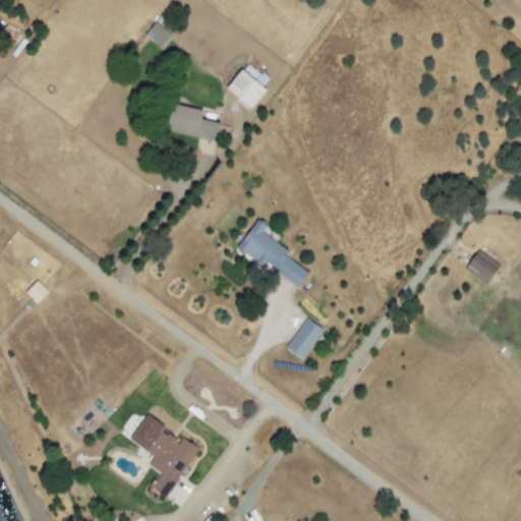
[(160,48),(170,35),(155,22),(143,35),(160,48)]
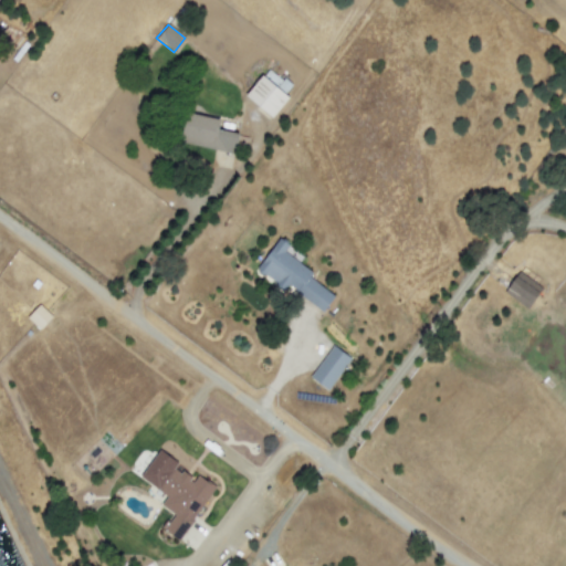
[(291,87),(268,69),(245,95),(272,117),(289,97),(284,94),(291,87)]
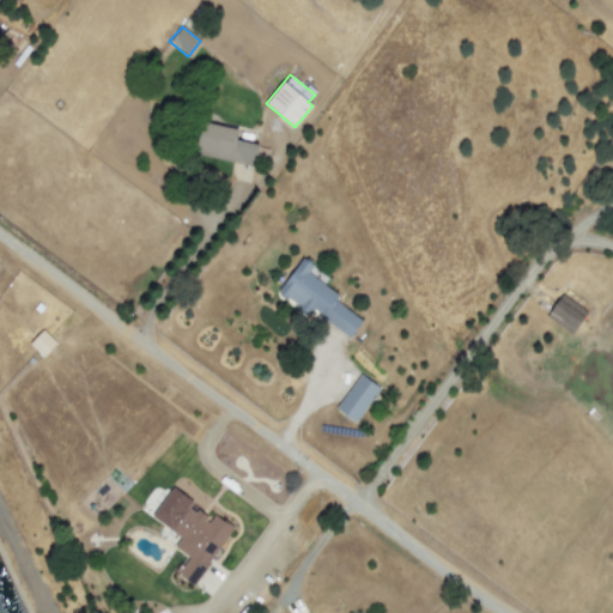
[(238,131),(202,122),(194,153),(253,168),(259,145),(236,140),(238,131)]
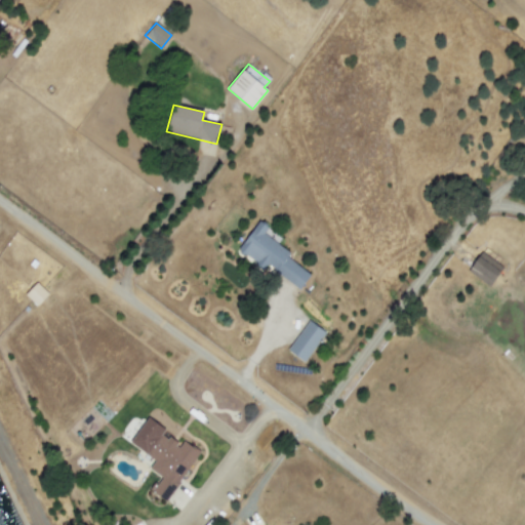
[(297,291),(310,275),(286,258),(290,253),(264,234),(268,228),(257,220),(238,249),(297,291)]
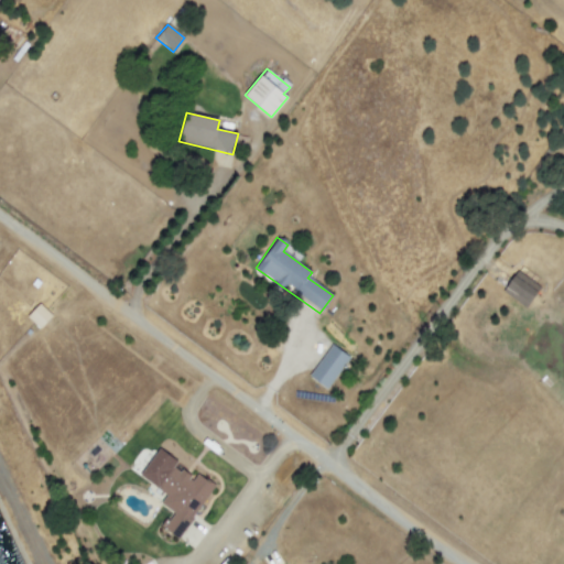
[(52,316),(39,304),(26,316),(39,328),(52,316)]
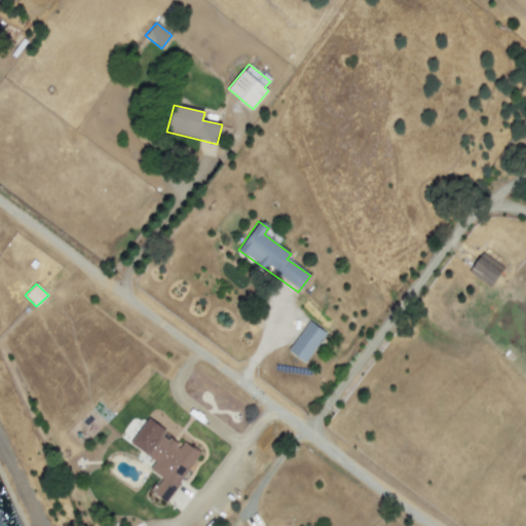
[(199,452),(183,442),(180,446),(162,435),(165,429),(147,418),(129,445),(154,461),(149,470),(161,478),(152,493),(166,502),(199,452)]
